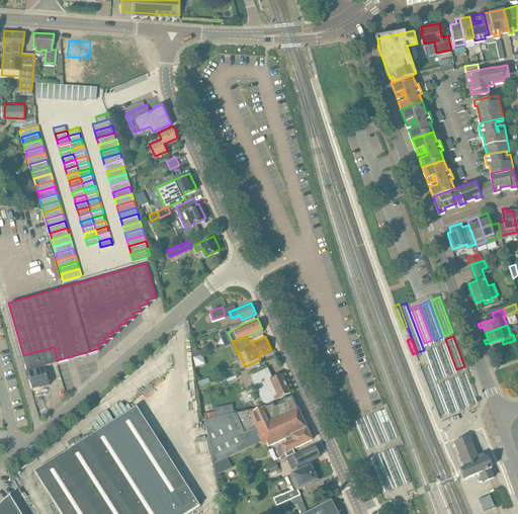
[(435,343),(446,373),(454,369),(443,340),(435,343)]
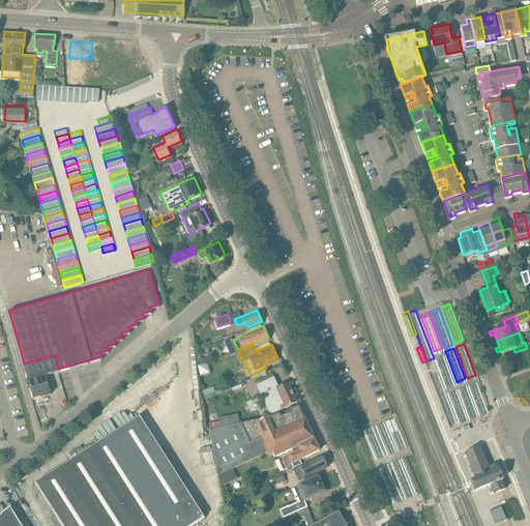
[(435,355),(446,385),(455,382),(443,352),(435,355)]
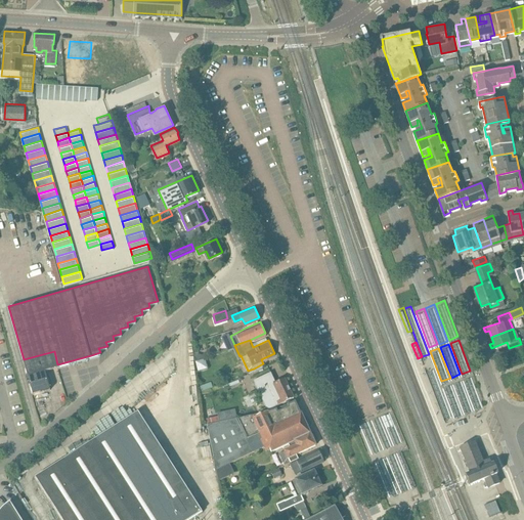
[(45,369),(57,364),(54,351),(24,359),(33,392),(50,387),(45,369)]
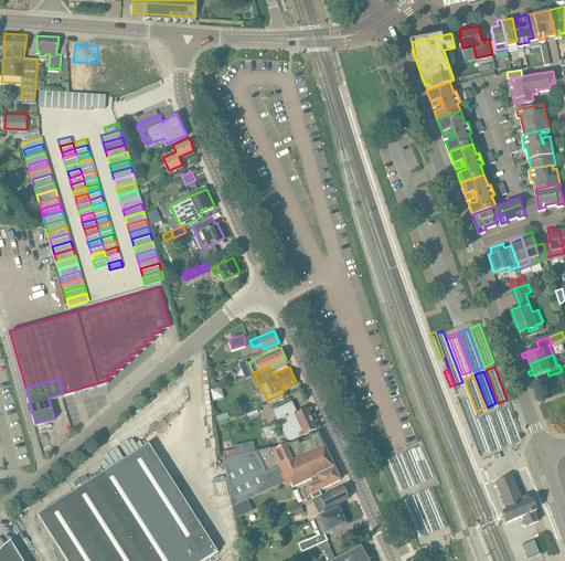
[(210,387),(213,398),(223,394),(220,383),(210,387)]
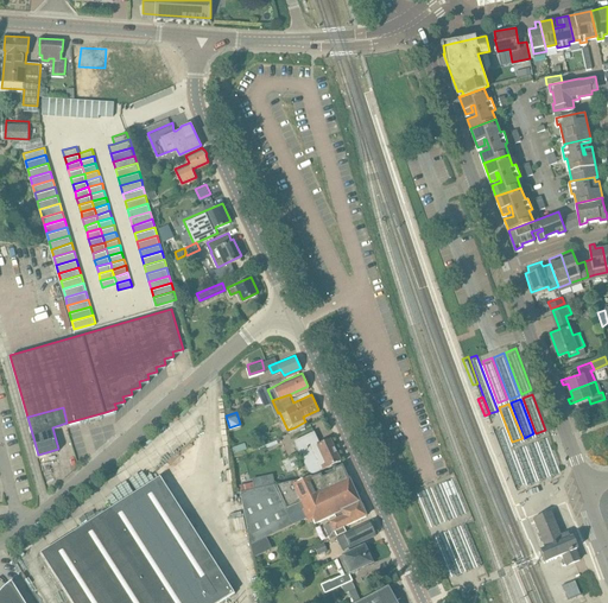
[(517,483),(524,481),(502,425),(495,429),(517,483)]
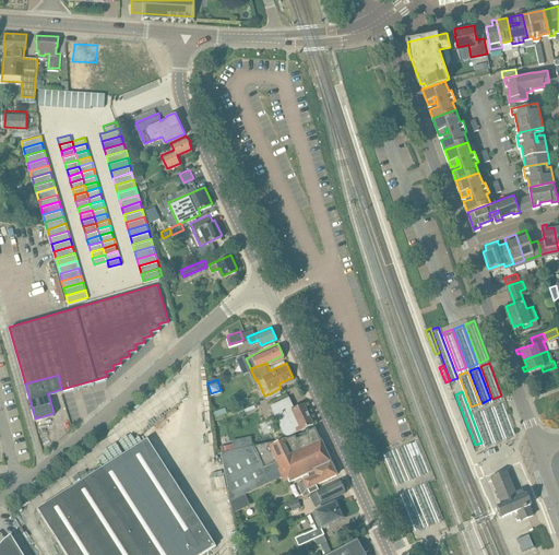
[(288,394),(270,404),(285,435),(288,433),(295,430),(313,422),(304,401),(293,408),(292,405),(294,404),(288,394)]
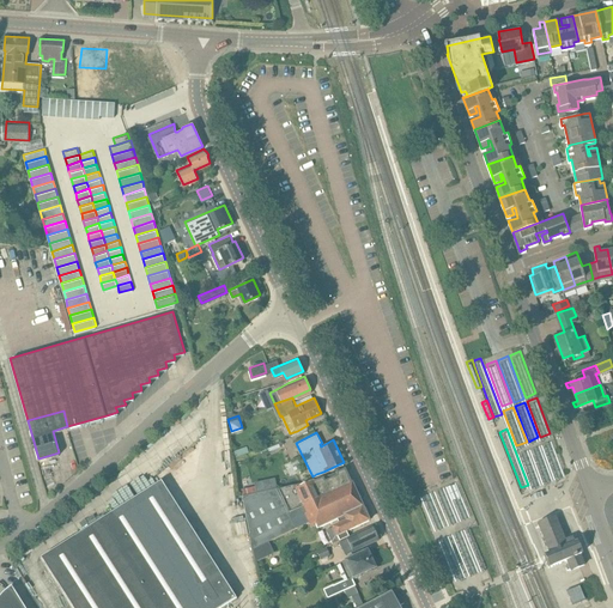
[(541,441),(554,476),(565,473),(552,437),(541,441)]
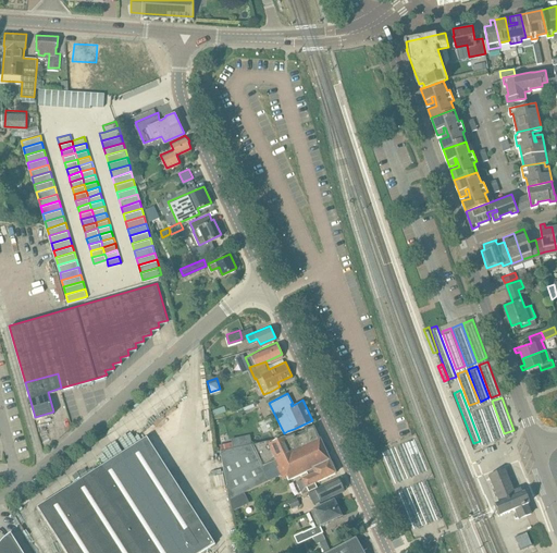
[(481,405),(493,437),(503,433),(491,402),(481,405)]
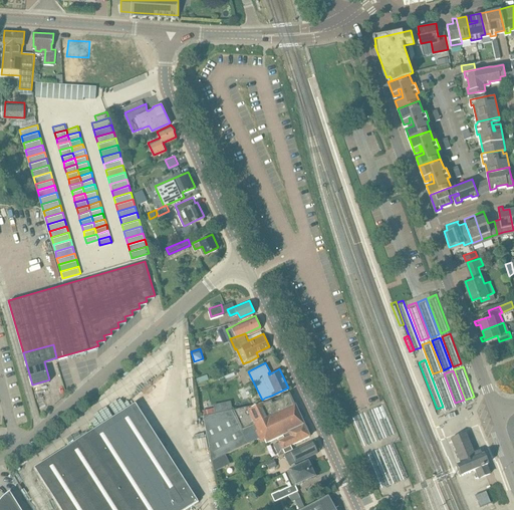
[(434,377),(445,407),(454,404),(443,374),(434,377)]
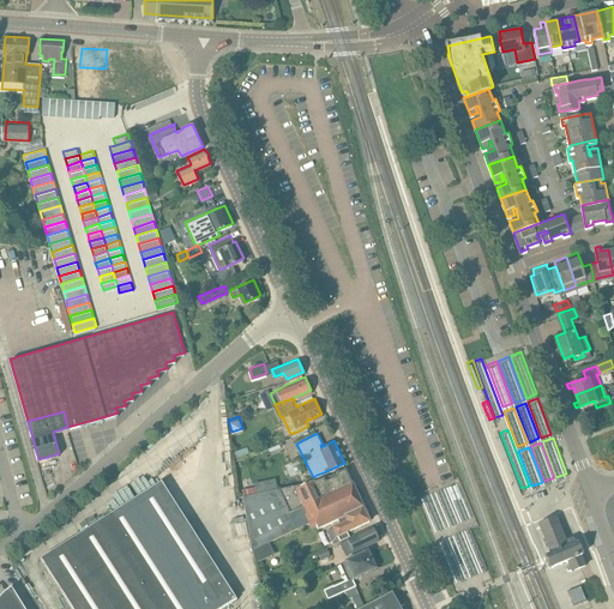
[(305,504),(353,481),(347,466),(341,469),(315,480),(305,484),(305,483),(296,487),(305,504)]
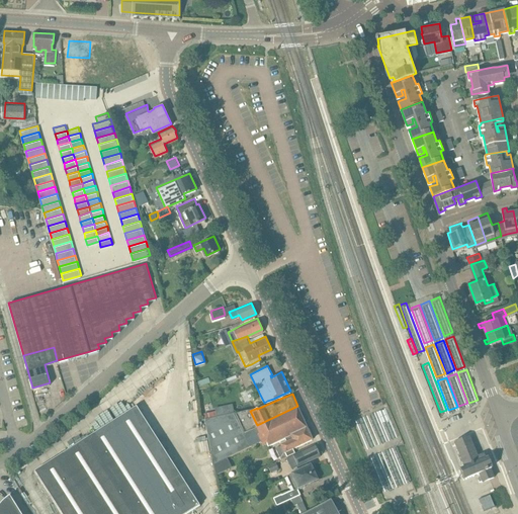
[(137,405),(35,469),(63,513),(181,513),(199,503),(137,405)]
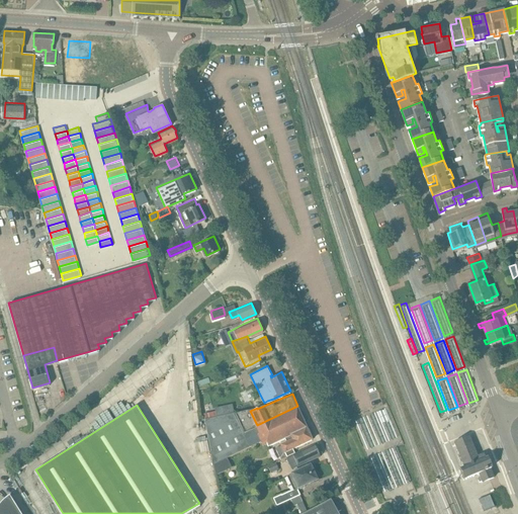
[(285,435),(307,425),(297,406),(257,425),(250,411),(257,408),(256,407),(234,412),(234,411),(204,417),(213,461),(228,454),(262,439),(263,442),(267,441),(268,444),(285,436),(285,435)]
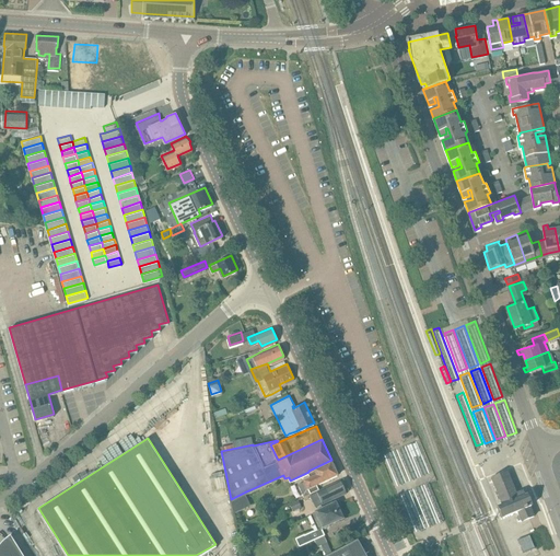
[(308,472),(311,476),(299,483),(304,495),(319,487),(316,483),(337,473),(331,460),(308,472)]
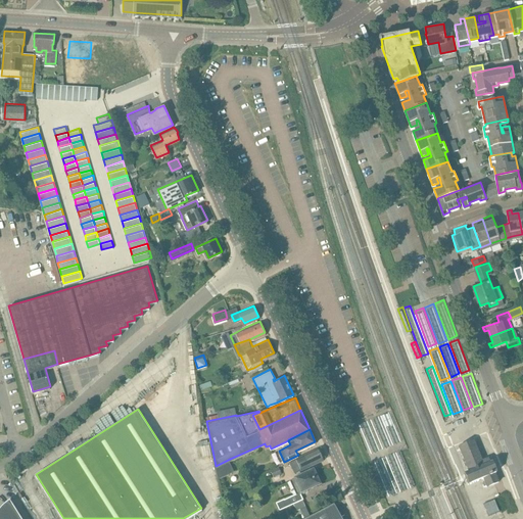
[(468,466),(488,458),(487,456),(482,458),(475,438),(459,445),(468,466)]
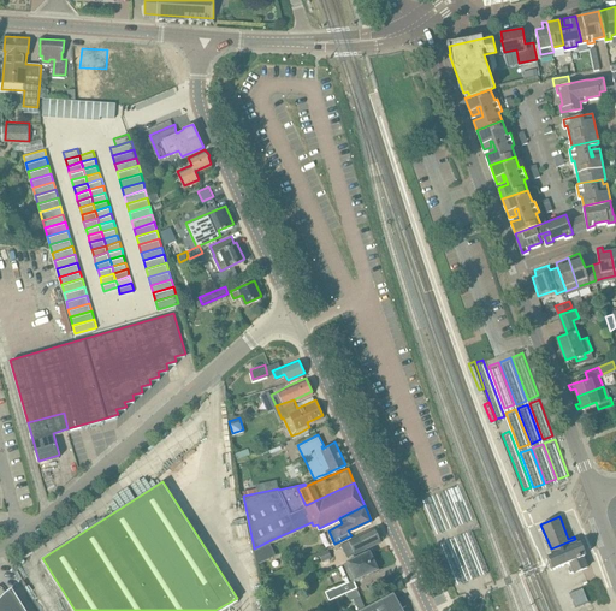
[(484,570),(489,568),(471,526),(466,528),(484,570)]
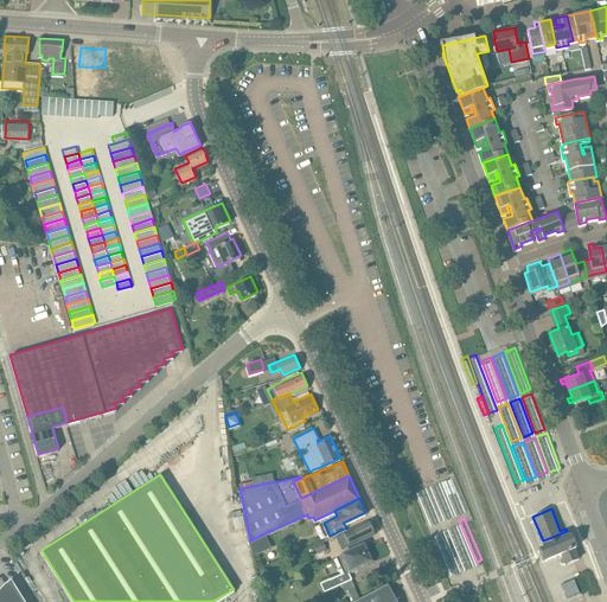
[(375,532),(369,519),(345,530),(351,543),(359,539),(375,532)]
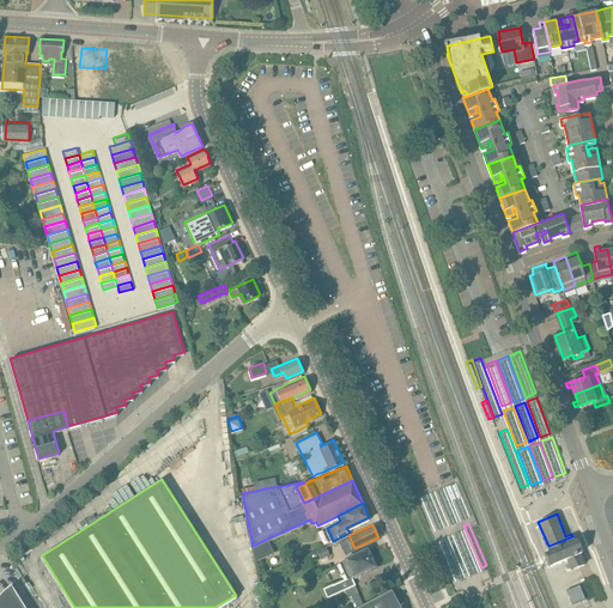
[(469,572),(479,567),(462,527),(451,530),(469,572)]
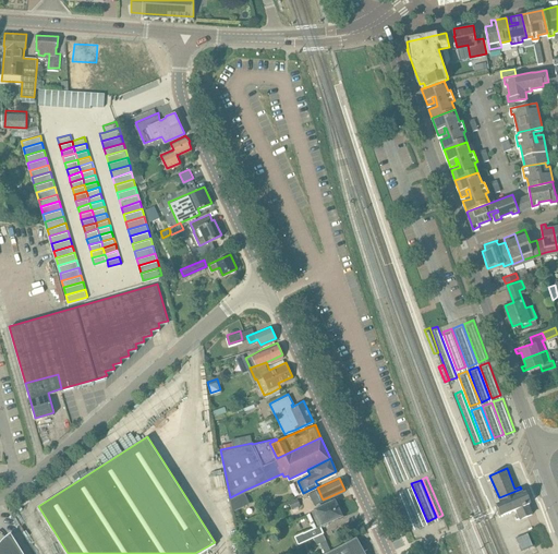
[(415,526),(424,522),(409,484),(399,489),(415,526)]
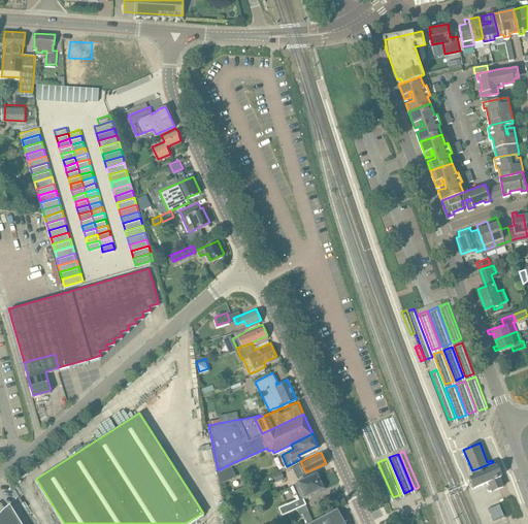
[(491,489),(503,484),(500,476),(501,475),(496,464),(494,465),(493,462),(472,470),(473,473),(470,476),(468,476),(472,487),(474,486),(488,481),(489,484),(488,484),(488,485),(488,486),(488,487),(489,489),(491,488),(491,489)]
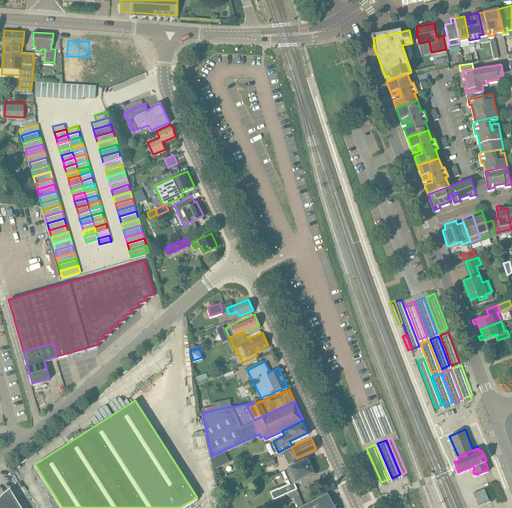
[(225,449),(211,456),(214,467),(229,459),(225,449)]
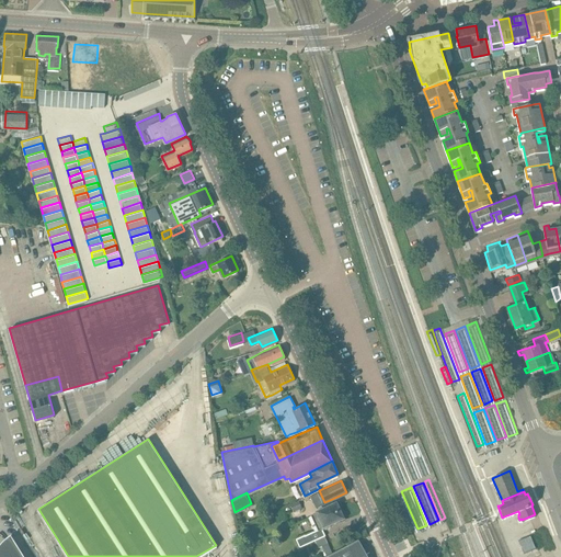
[(298,499),(289,503),(293,510),(300,507),(298,499)]
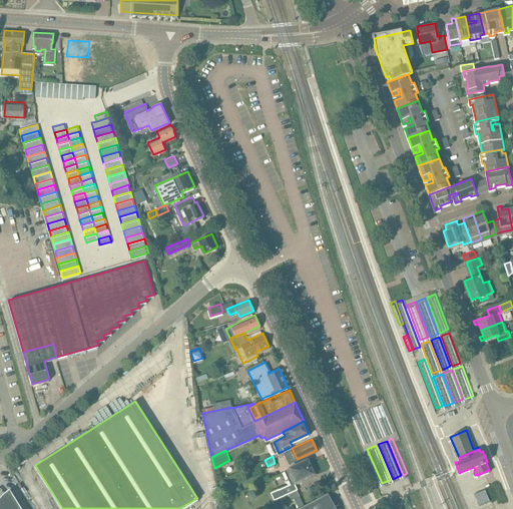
[(289,492),(298,488),(295,482),(300,480),(299,480),(314,473),(312,467),(313,466),(310,458),(285,469),(291,482),(280,488),(280,487),(271,491),(275,499),(289,492)]
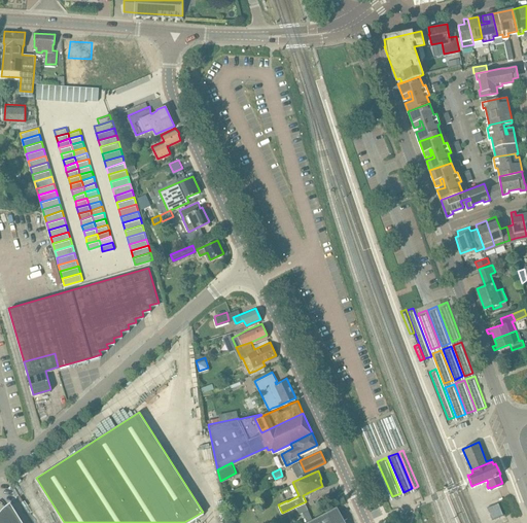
[(489,504),(493,515),(501,511),(497,500),(489,504)]
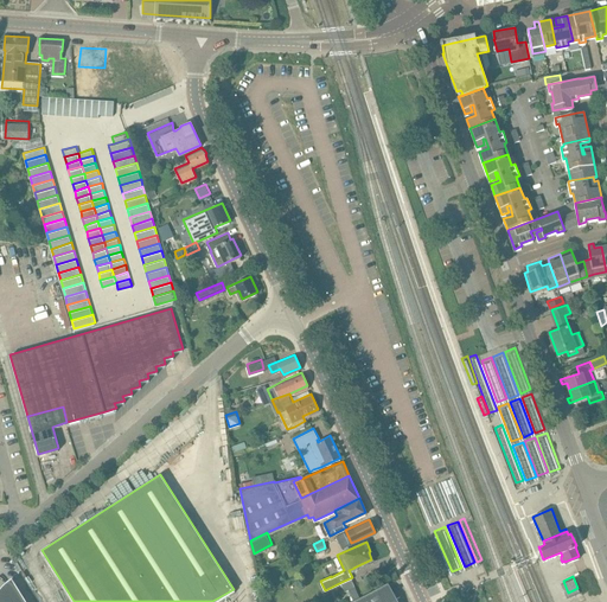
[(0,601),(26,601),(12,577),(10,580),(7,581),(5,583),(4,586),(1,587),(0,588),(0,590),(2,595),(0,596),(0,601)]
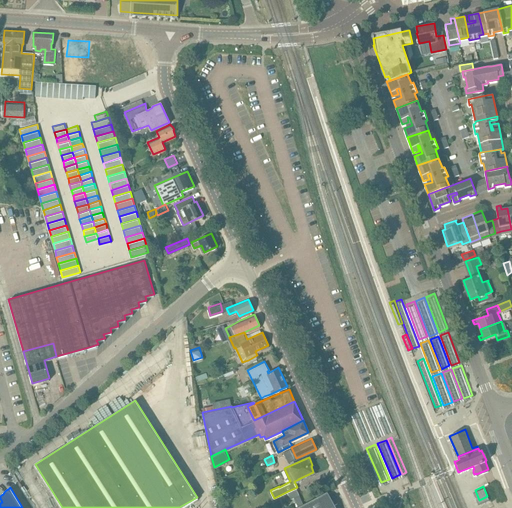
[(288,491),(291,497),(294,496),(299,493),(300,493),(297,487),(288,491)]
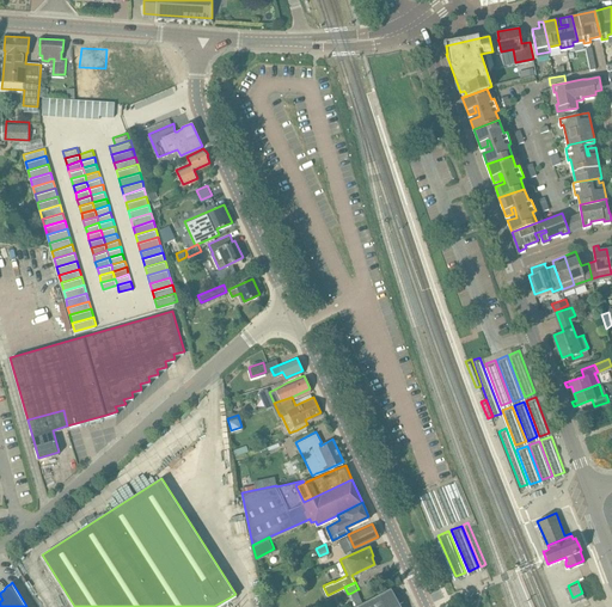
[(401,606),(391,587),(363,601),(356,605),(352,606),(401,606)]
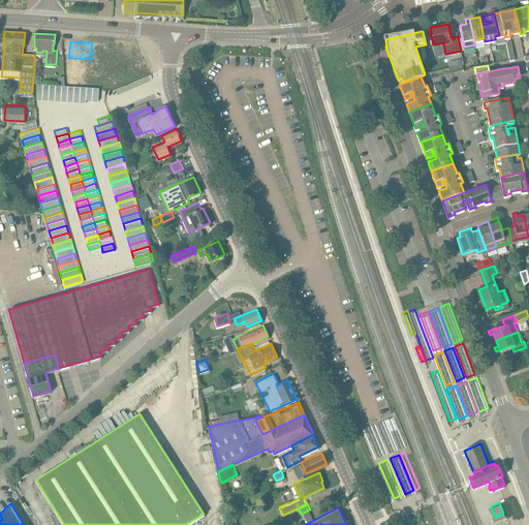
[(309,510),(304,513),(308,523),(314,520),(309,510)]
